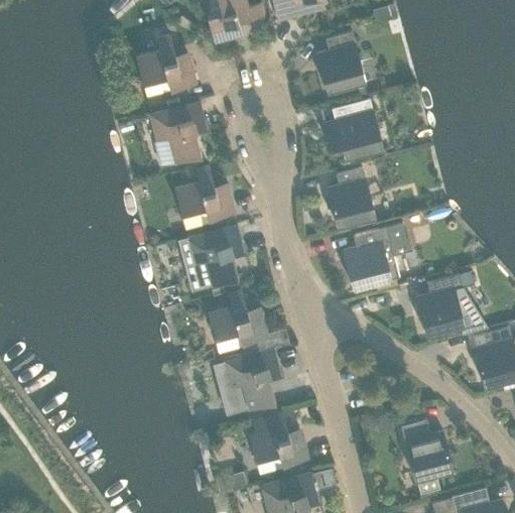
[(218,0),(222,13),(208,17),(214,42),(242,35),(239,23),(262,17),(259,4),(247,7),(245,0),(218,0)]
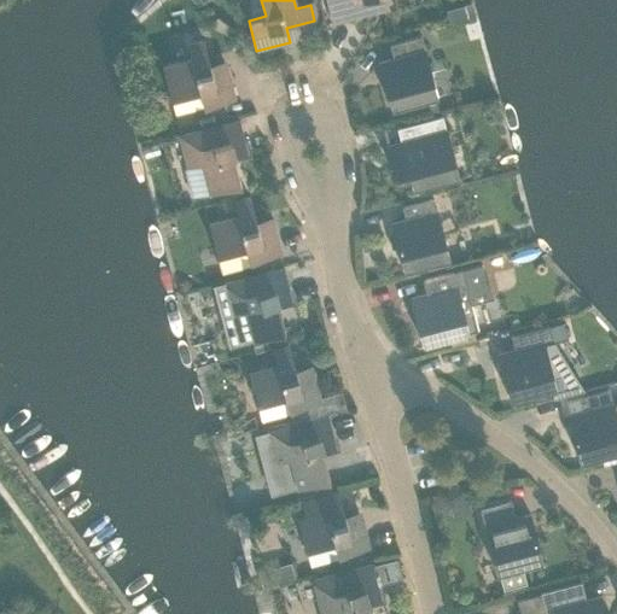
[(325,0),(331,24),(384,11),(380,0),(325,0)]
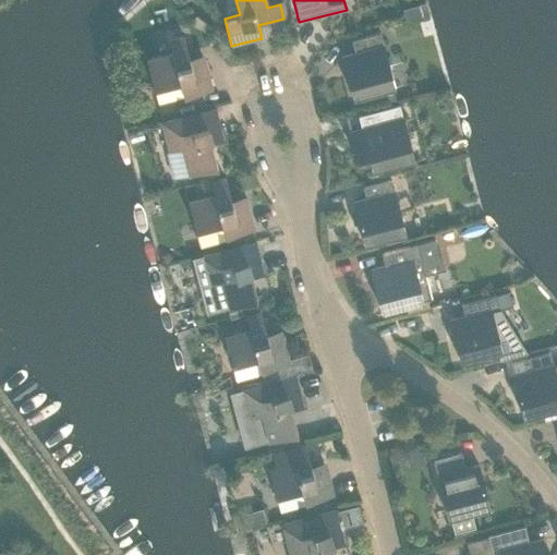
[(419,7),(402,11),(406,24),(422,20),(419,7)]
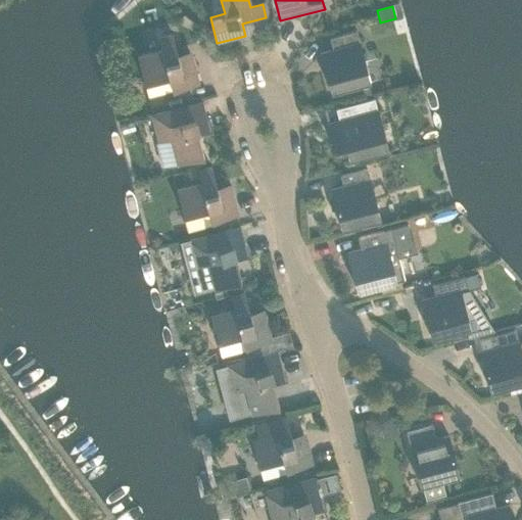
[(199,28),(184,15),(178,24),(193,35),(199,28)]
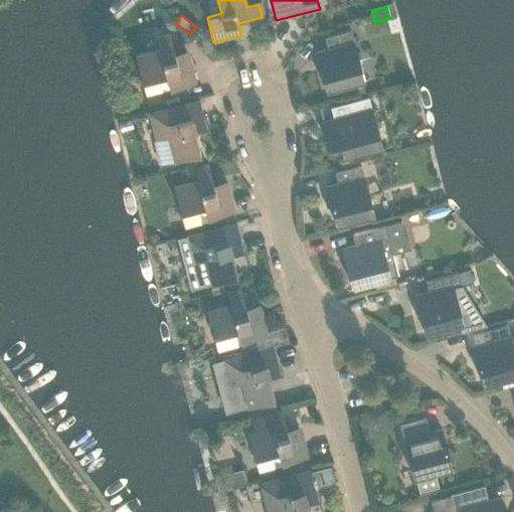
[(325,39),(328,51),(316,54),(327,93),(365,82),(351,32),(325,39)]
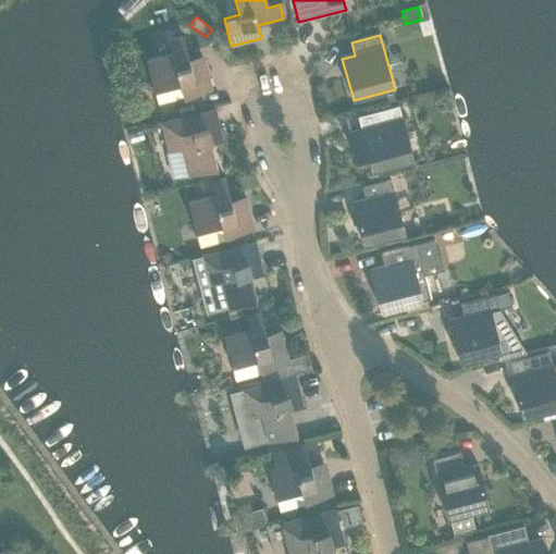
[(158,106),(211,91),(204,62),(190,65),(184,39),(170,44),(173,56),(147,63),(158,106)]
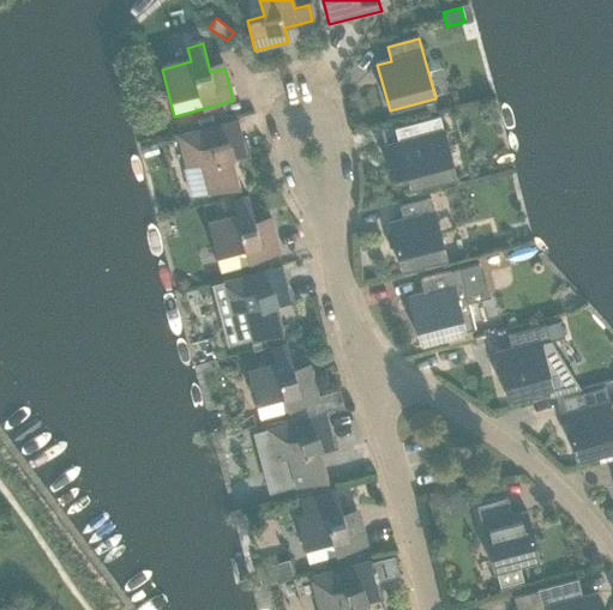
[(409,126),(413,140),(383,148),(391,177),(407,174),(410,189),(456,177),(440,118),(409,126)]
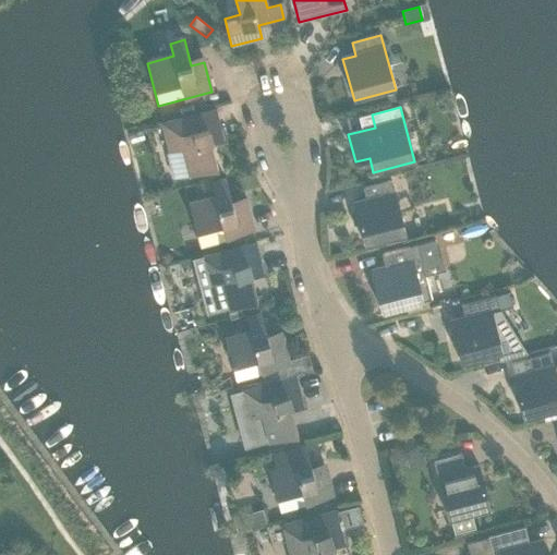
[(218,169),(212,143),(225,140),(217,111),(164,125),(171,154),(168,155),(174,180),(218,169)]
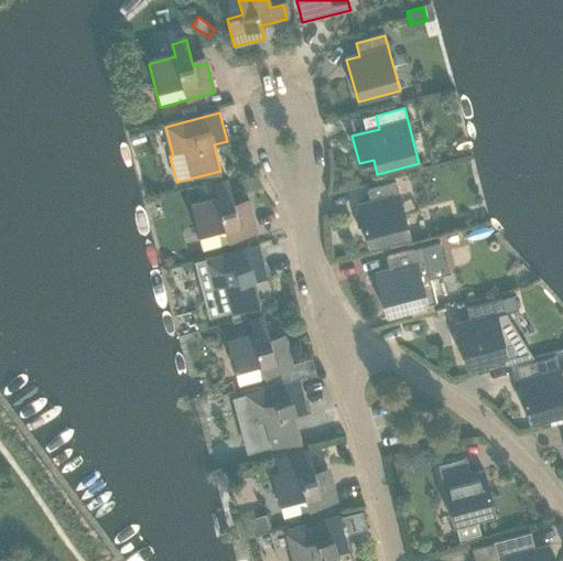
[(203,251),(229,244),(228,241),(256,234),(248,206),(236,209),(228,183),(214,187),(217,200),(191,207),(203,251)]
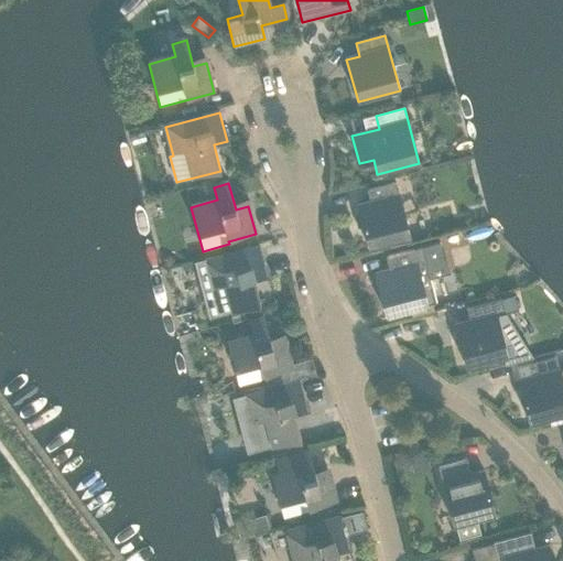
[(367,191),(370,204),(358,207),(369,249),(410,238),(396,183),(367,191)]
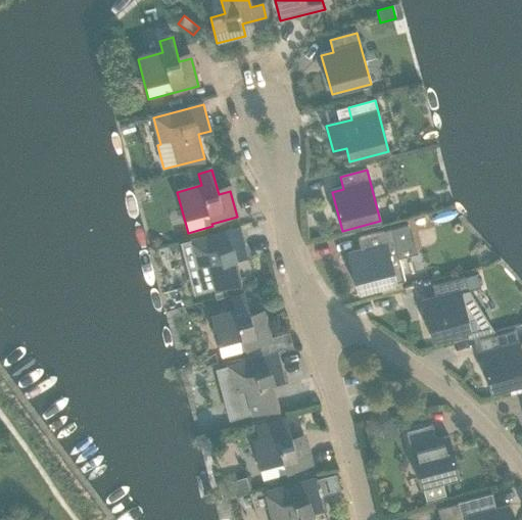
[(417,254),(409,226),(359,239),(362,251),(348,254),(359,293),(405,282),(398,260),(417,254)]
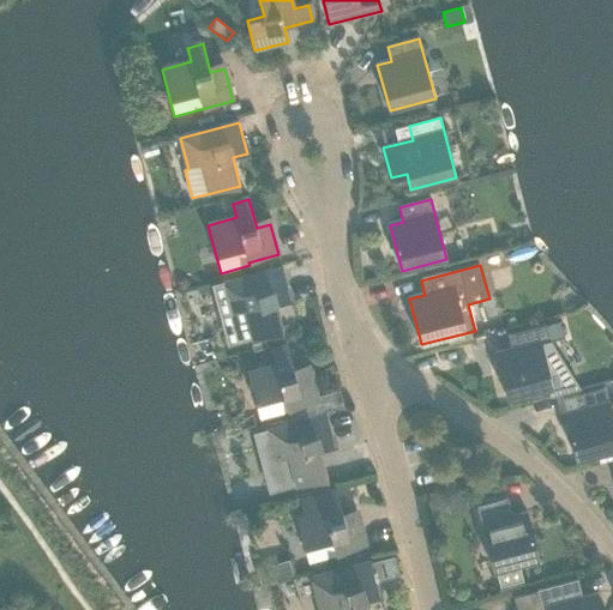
[(252,277),(214,287),(229,346),(254,340),(284,332),(276,303),(290,300),(282,269),(252,277)]
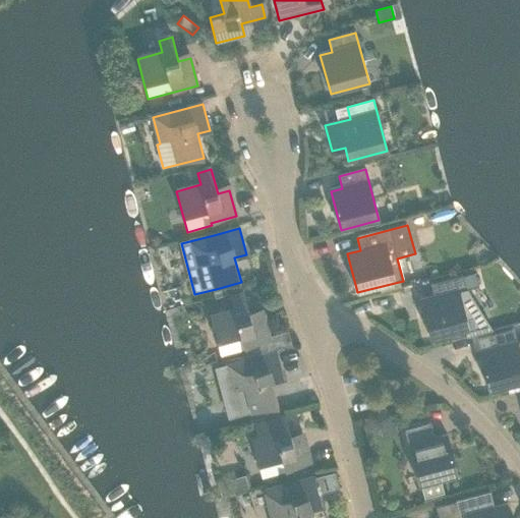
[(451,343),(468,339),(466,331),(469,330),(459,292),(467,290),(463,277),(430,286),(434,297),(420,301),(430,340),(449,335),(451,343)]
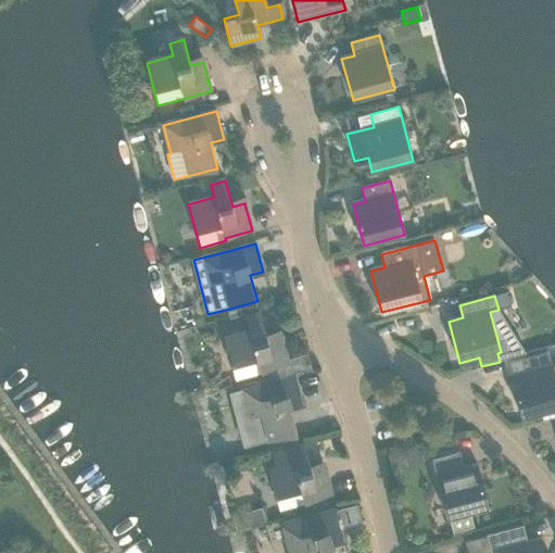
[(426,301),(405,306),(407,314),(428,309),(426,301)]
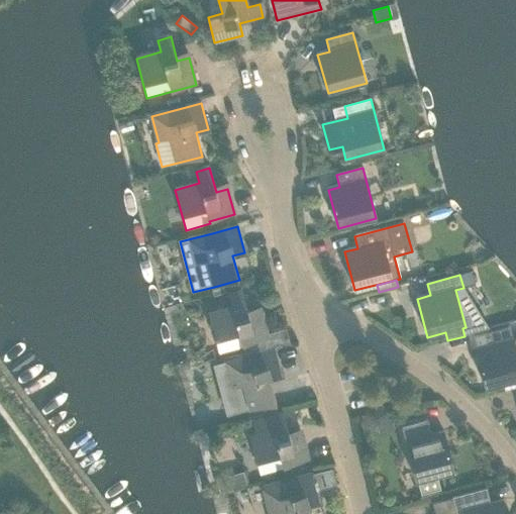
[(223,288),(212,292),(214,297),(225,294),(223,288)]
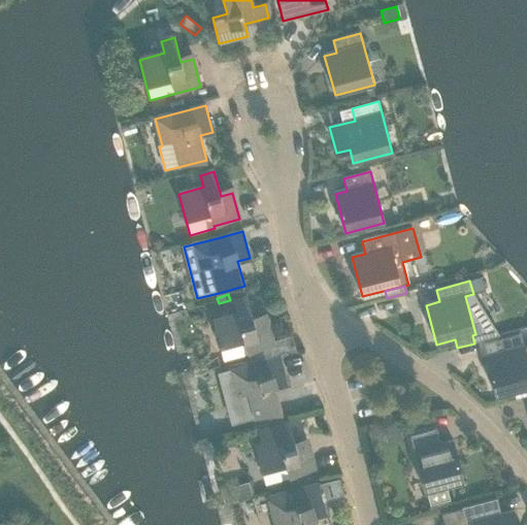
[(212,321),(224,361),(249,355),(248,353),(269,347),(273,346),(266,319),(254,323),(248,298),(234,302),(237,314),(212,321)]
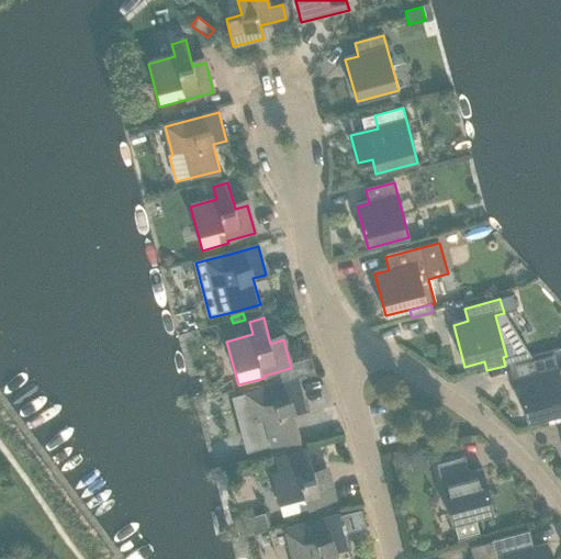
[(554,357),(515,368),(518,380),(516,380),(527,423),(560,413),(560,370),(559,371),(554,357)]
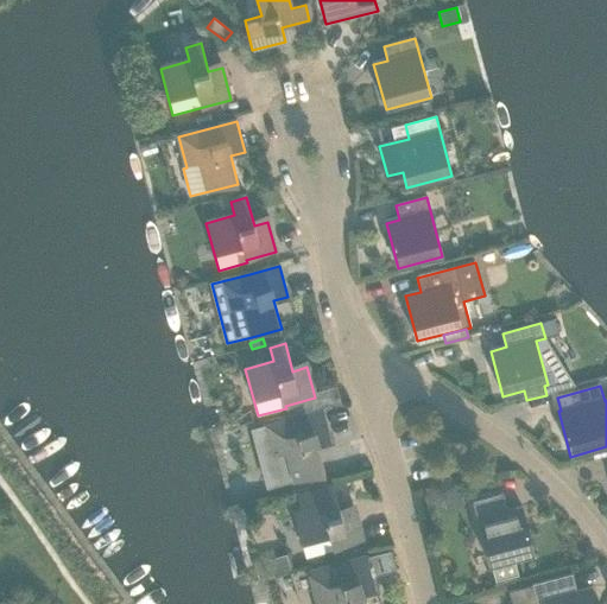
[(314,411),(310,399),(285,406),(286,408),(289,418),(314,411)]
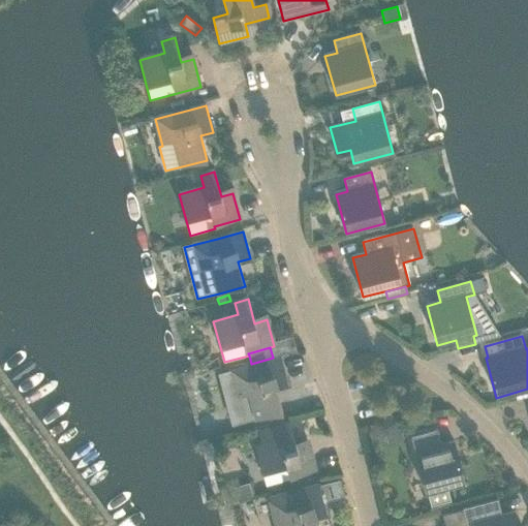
[(235,399),(241,424),(282,412),(276,388),(288,384),(281,358),(230,371),(238,398),(235,399)]
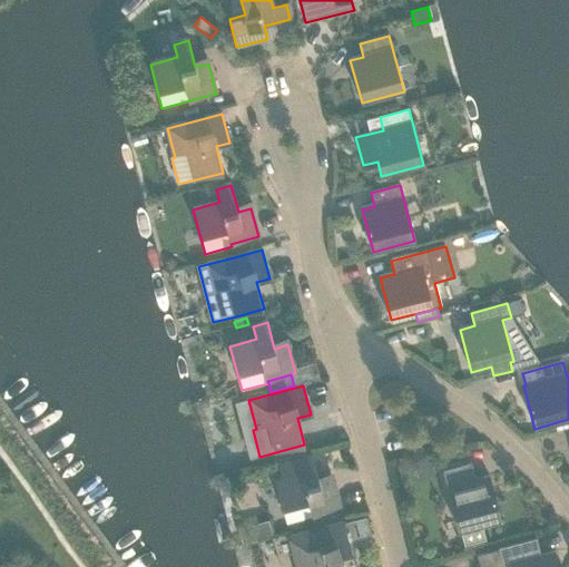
[(313,518),(313,516),(341,508),(333,479),(320,482),(312,457),(278,466),(282,479),(275,480),(287,525),(313,518)]
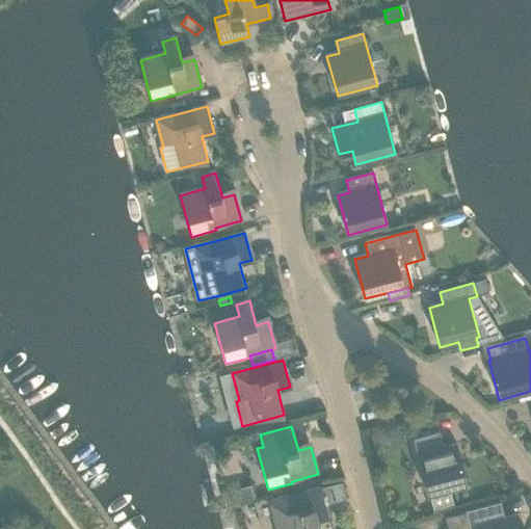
[(453,504),(449,490),(468,485),(456,446),(445,449),(441,432),(413,440),(428,496),(430,495),(433,509),(453,504)]
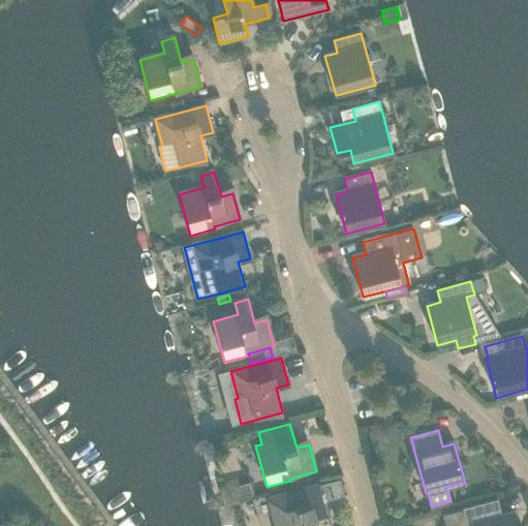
[(381,432),(370,435),(373,446),(384,442),(381,432)]
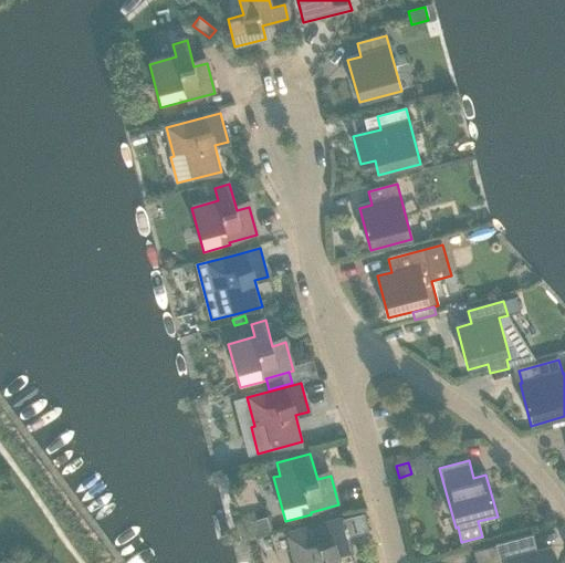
[(338,562),(337,554),(351,551),(342,520),(288,534),(295,562),(338,562)]
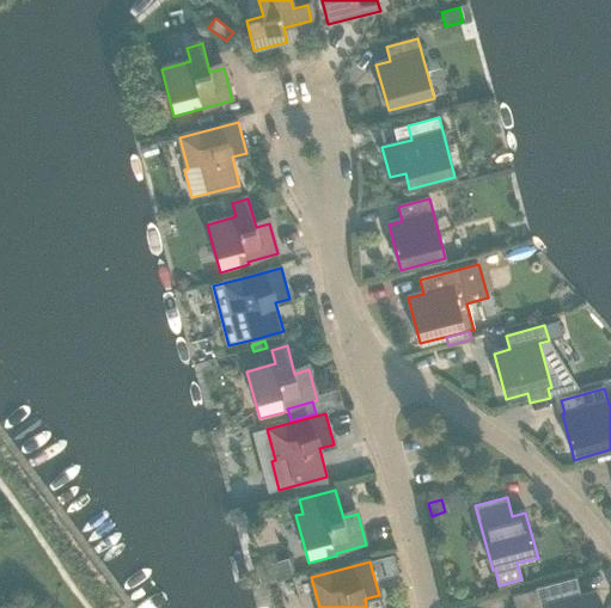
[(286,576),(283,563),(267,567),(269,579),(286,576)]
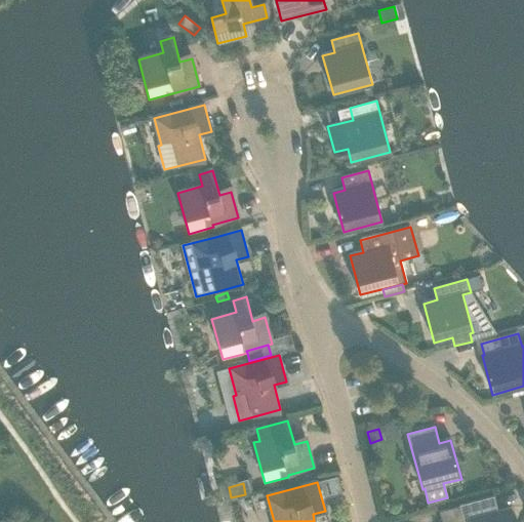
[(494,496),(459,506),(464,521),(472,521),(513,521),(511,510),(498,513),(494,496)]
